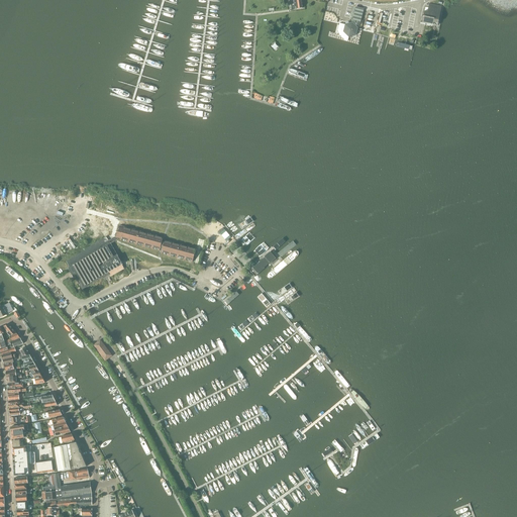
[(295,0),(297,9),(303,8),(301,0),(295,0)]
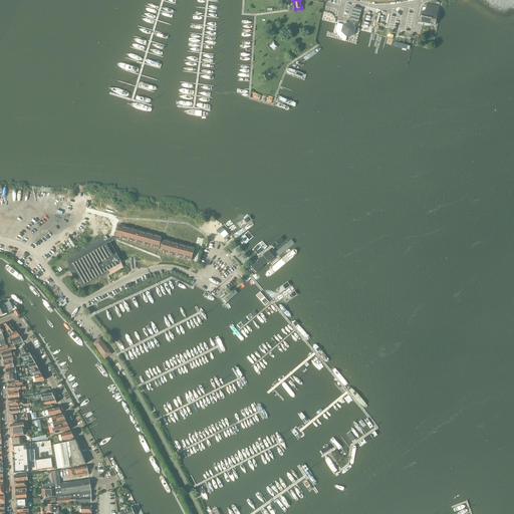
[(436,24),(440,6),(429,3),(428,12),(424,11),(423,22),(436,25),(436,24)]
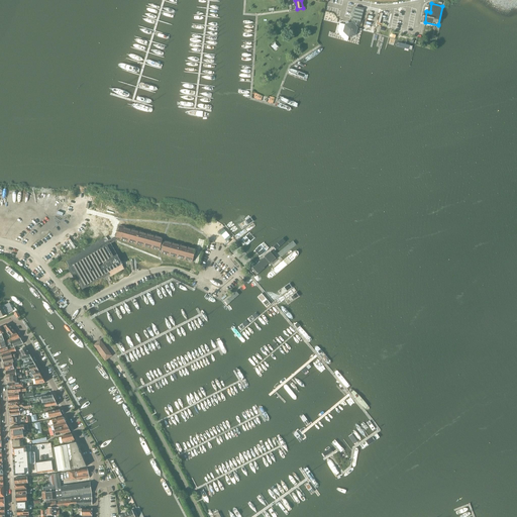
[(339,24),(338,31),(340,35),(345,40),(348,41),(349,36),(356,35),(357,28),(359,22),(360,22),(364,9),(356,7),(352,23),(349,24),(349,22),(346,23),(346,25),(345,25),(339,24)]
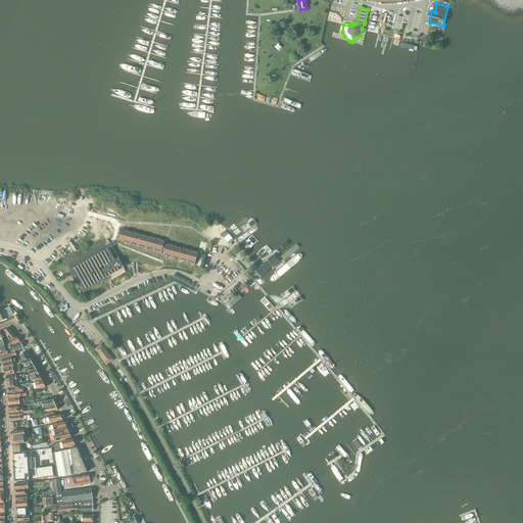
[(165,240),(126,230),(126,231),(121,230),(117,241),(114,243),(111,238),(87,252),(87,253),(67,265),(72,272),(69,273),(75,282),(78,280),(82,287),(81,287),(84,292),(95,285),(95,286),(104,281),(103,279),(109,276),(112,281),(131,270),(116,245),(120,243),(121,242),(123,242),(123,244),(161,254),(162,252),(164,252),(163,257),(195,266),(199,251),(167,243),(167,245),(164,245),(165,240)]
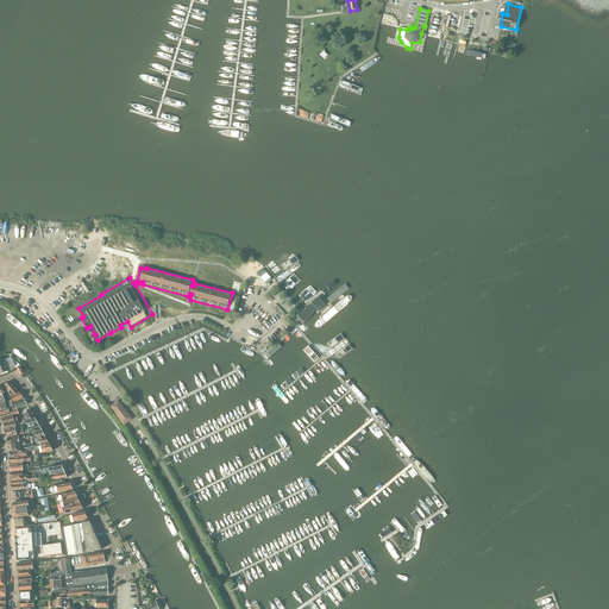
[(277,325),(272,319),(265,325),(270,331),(277,325)]
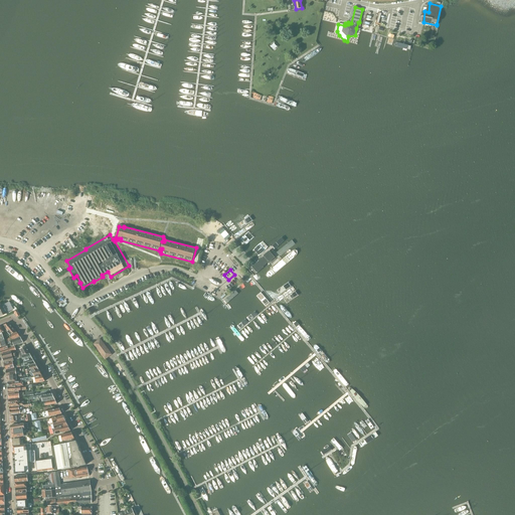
[(107,285),(106,283),(104,284),(95,289),(94,291),(95,291),(96,291),(104,287),(106,286),(107,285)]
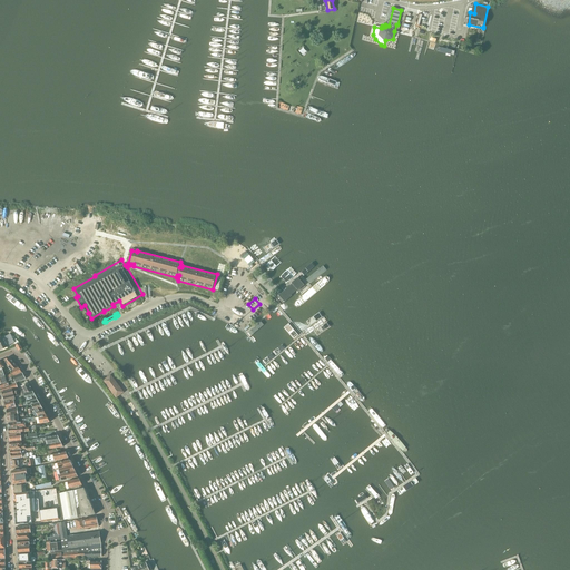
[(11,372),(19,369),(18,367),(10,359),(3,361),(8,366),(11,371),(11,372)]
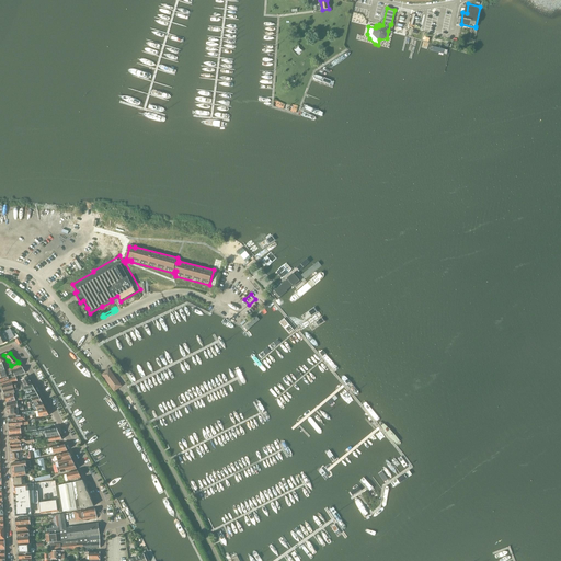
[(11,366),(12,368),(13,371),(23,367),(22,367),(19,363),(11,366)]
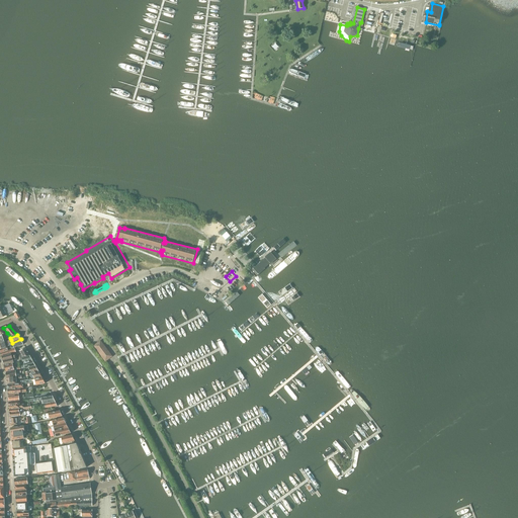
[(21,339),(12,343),(14,348),(24,345),(21,339)]
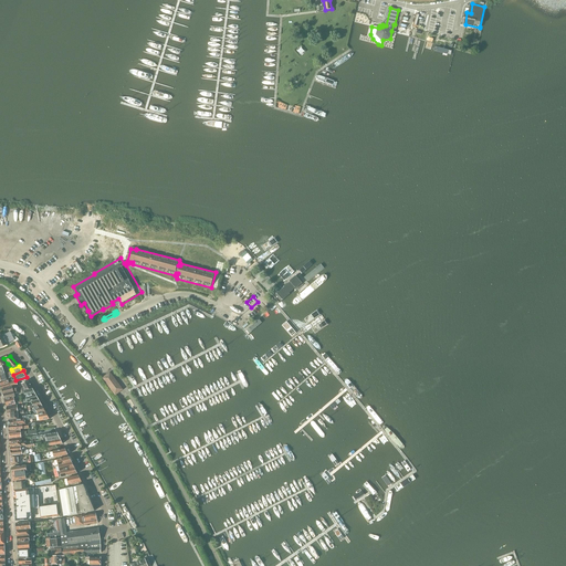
[(116,394),(122,390),(111,375),(105,379),(116,394)]
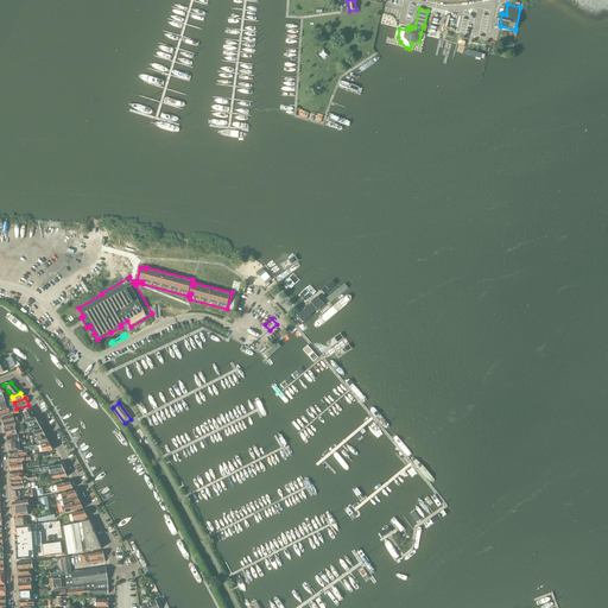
[(10,412),(10,411),(10,409),(12,409),(13,409),(14,409),(14,407),(13,405),(11,406),(8,407),(7,407),(0,410),(0,411),(1,416),(10,412)]
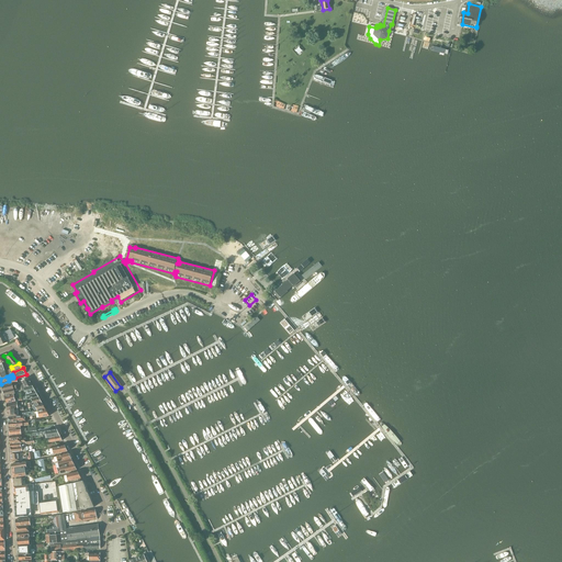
[(24,389),(33,386),(29,379),(22,381),(23,385),(21,386),(22,393),(25,392),(24,389)]
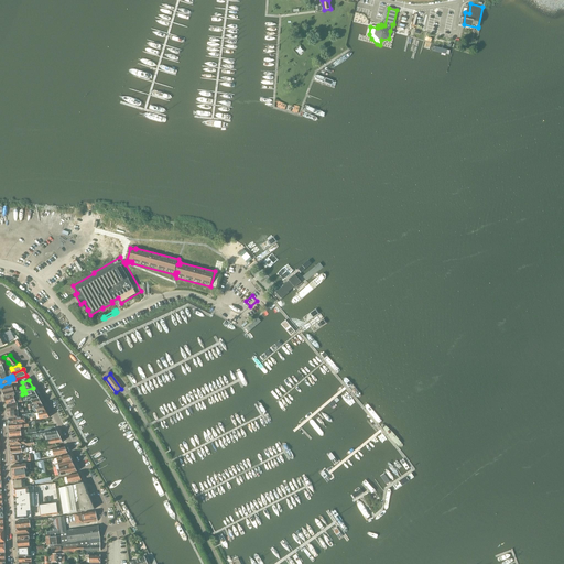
[(32,401),(39,399),(33,389),(33,388),(24,390),(25,393),(22,394),(23,402),(28,402),(32,401)]
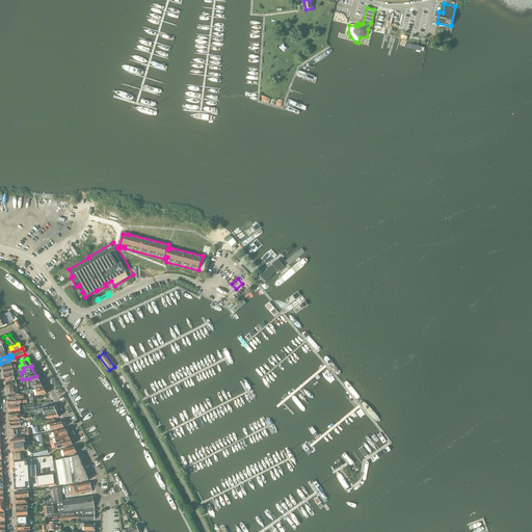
[(15,377),(14,374),(5,375),(6,382),(15,380),(17,380),(16,377),(15,377)]
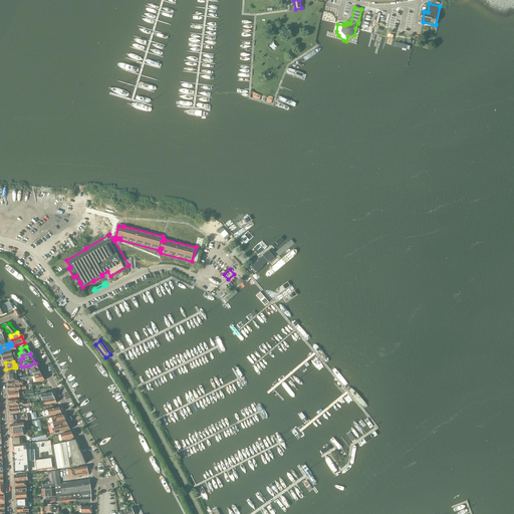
[(20,373),(19,370),(21,370),(21,367),(18,367),(17,367),(17,368),(16,368),(6,370),(7,375),(20,373)]
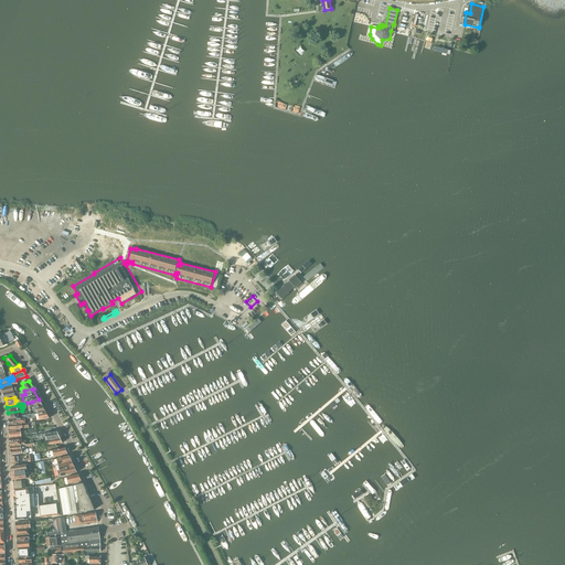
[(22,411),(8,413),(8,419),(20,418),(20,417),(19,417),(19,414),(20,414),(24,414),(23,411),(22,411)]
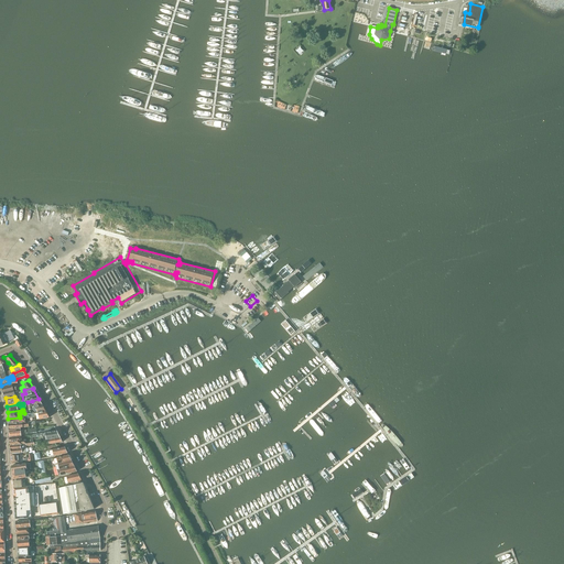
[(9,424),(30,422),(29,420),(26,421),(25,419),(38,418),(38,413),(23,415),(23,418),(9,420),(9,424)]
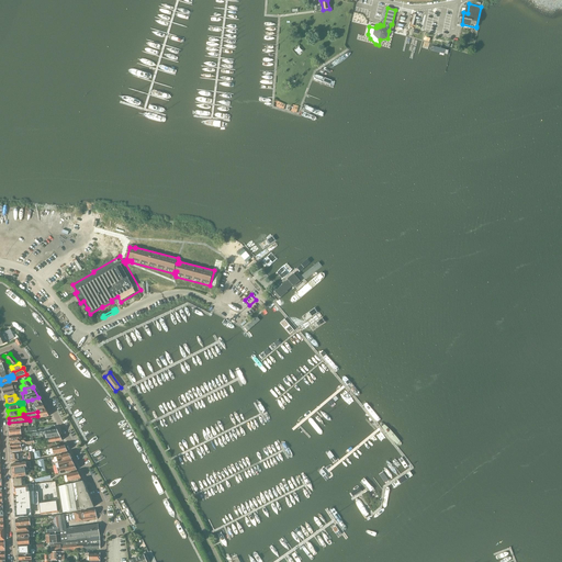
[(30,420),(9,423),(9,424),(9,428),(9,430),(21,429),(21,427),(23,426),(30,426),(29,423),(41,422),(41,419),(30,420)]
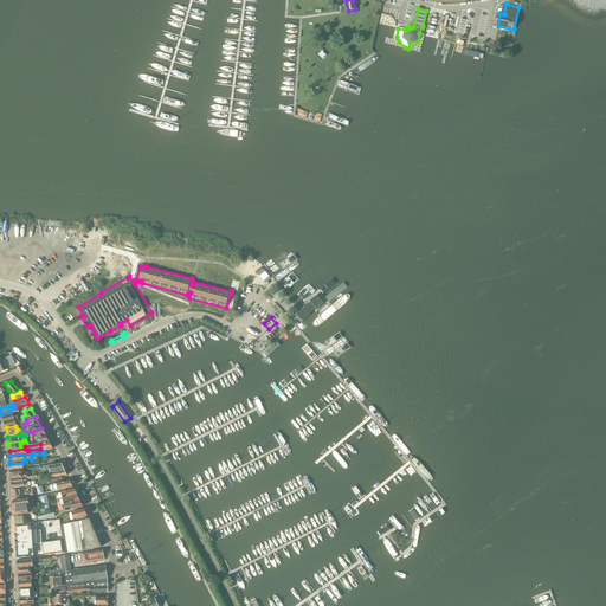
[(23,463),(10,464),(11,471),(24,469),(24,466),(40,464),(39,461),(23,463)]
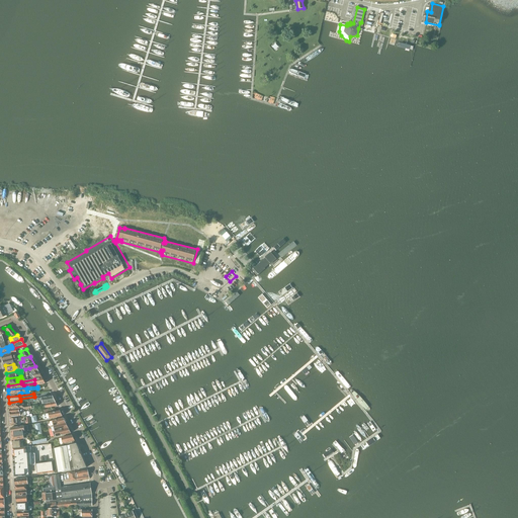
[(45,404),(56,403),(53,397),(40,398),(42,405),(44,405),(45,405),(45,404)]
